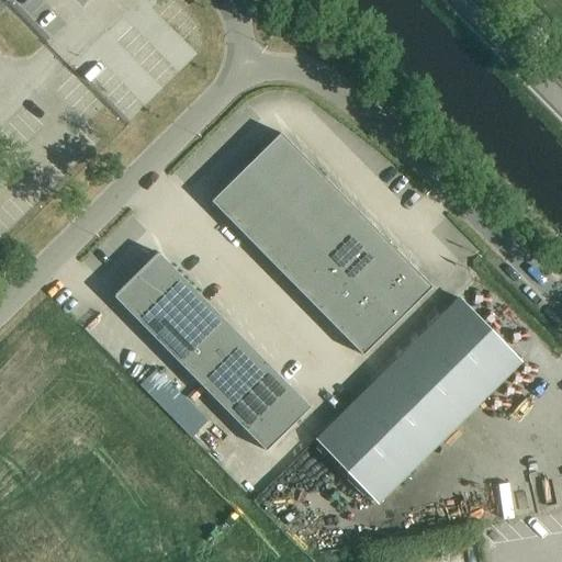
[(280,134),(211,203),(233,225),(302,156),(280,134)]
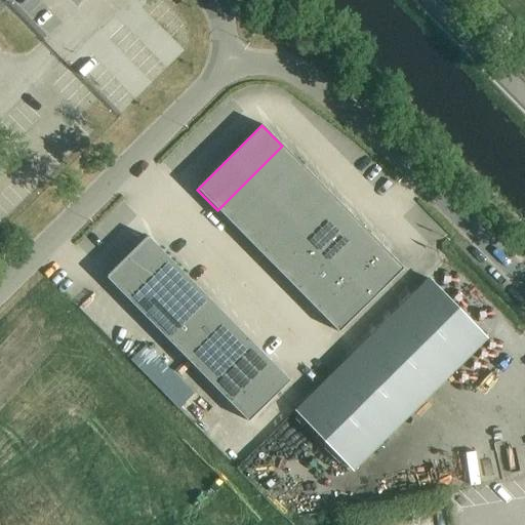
[(303,166),(282,146),(217,210),(237,231),(303,166)]
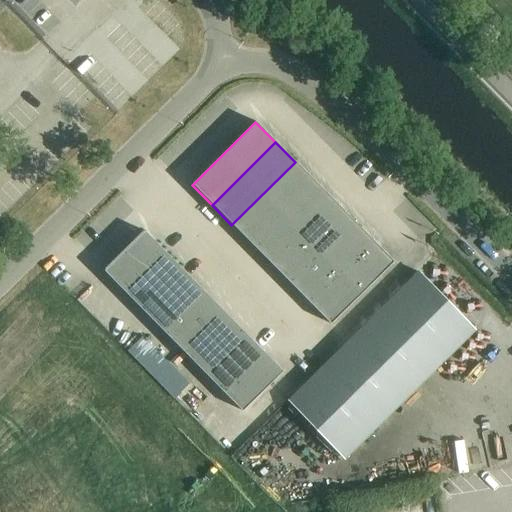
[(314,182),(295,162),(231,225),(251,244),(314,182)]
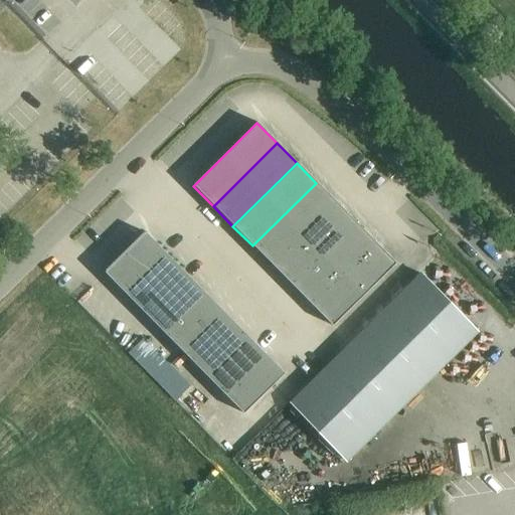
[(336,203),(316,183),(252,245),(273,266),(336,203)]
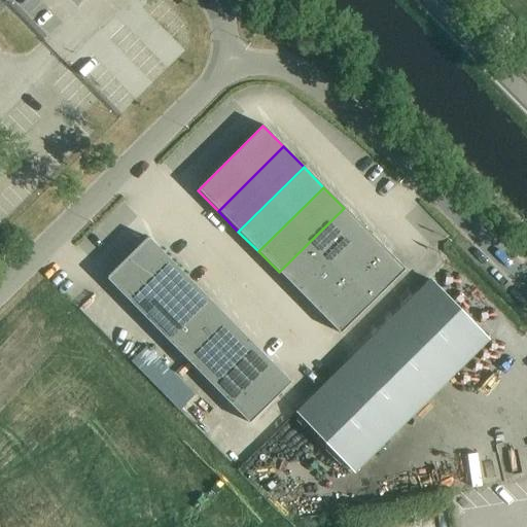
[(364,229),(344,208),(279,272),(299,292),(364,229)]
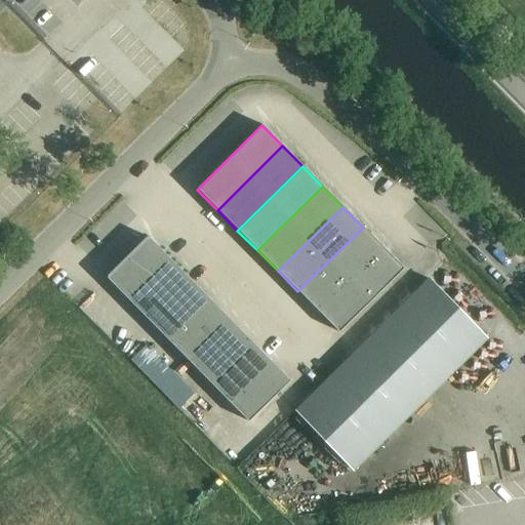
[(382,248),(363,228),(297,291),(318,312),(382,248)]
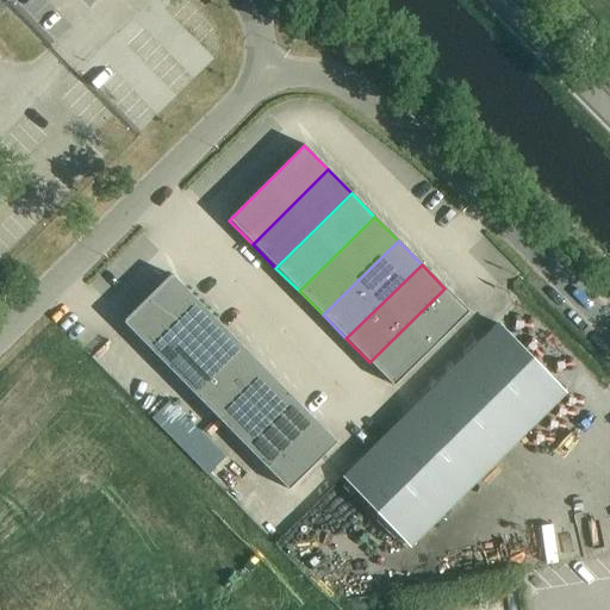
[(194,396),(218,419),(241,443),(265,467),(288,491),(336,443),(313,419),(290,396),(266,372),(243,348),(172,277),(148,300),(124,324),(194,396)]
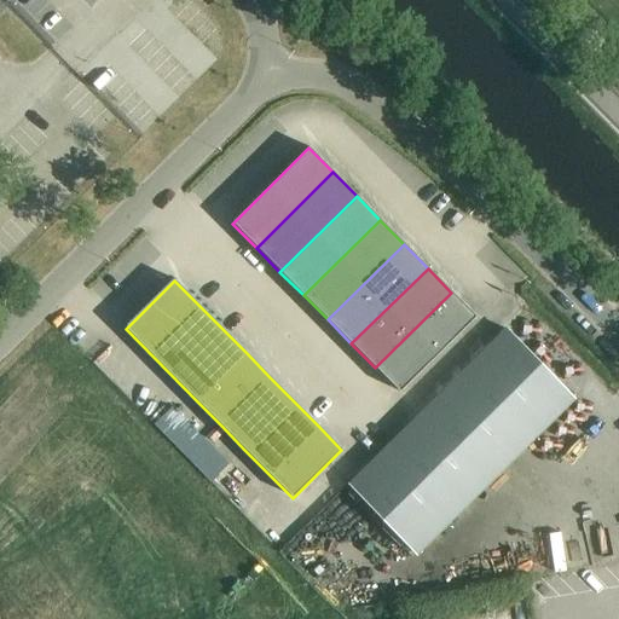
[(475,317),(451,293),(375,368),(399,393),(475,317)]
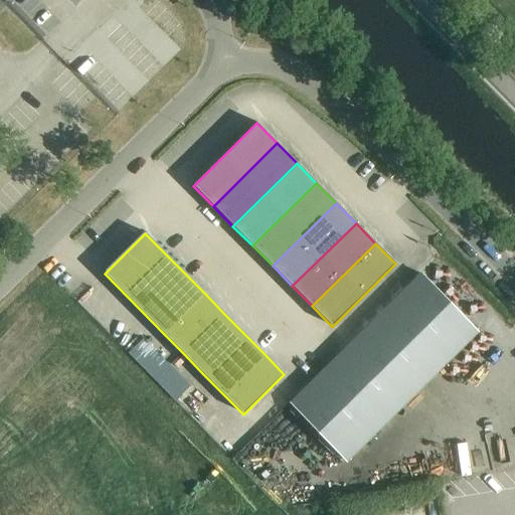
[(288,403),(346,463),(478,333),(419,274),(288,403)]
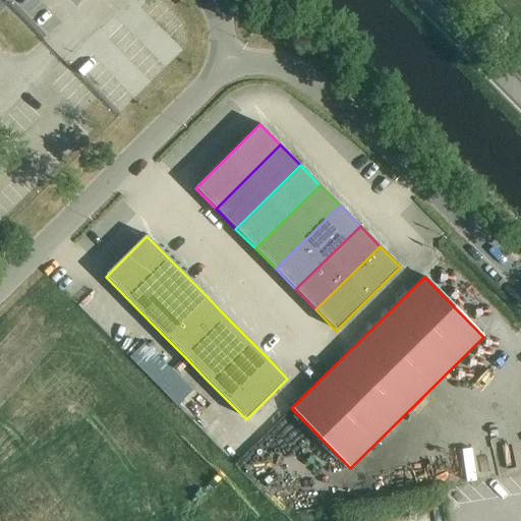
[(133,353),(180,402),(196,387),(150,338),(133,353)]
